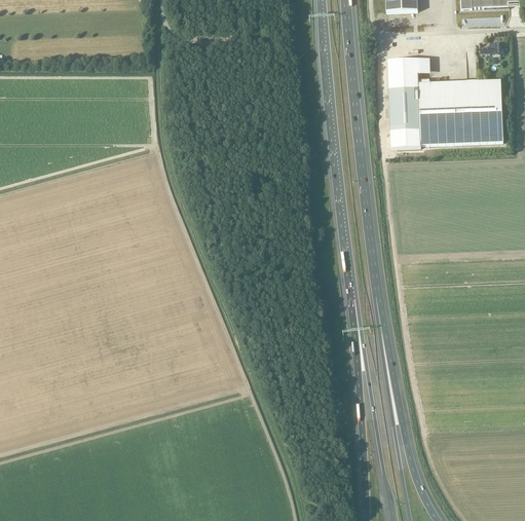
[(384,0),(385,9),(416,8),(415,0),(384,0)]
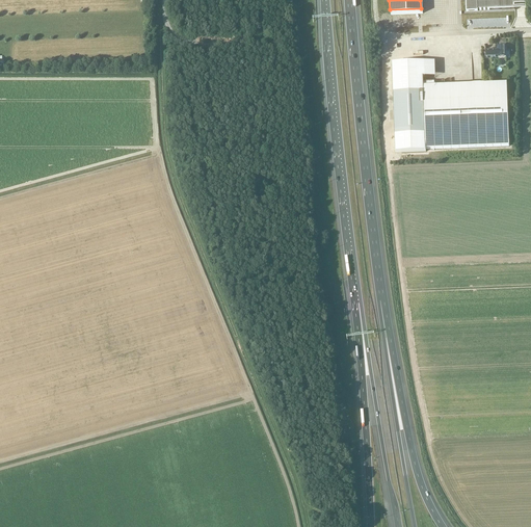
[(433,34),(435,46),(446,45),(446,43),(440,43),(439,36),(436,36),(437,38),(435,38),(434,34),(433,34)]
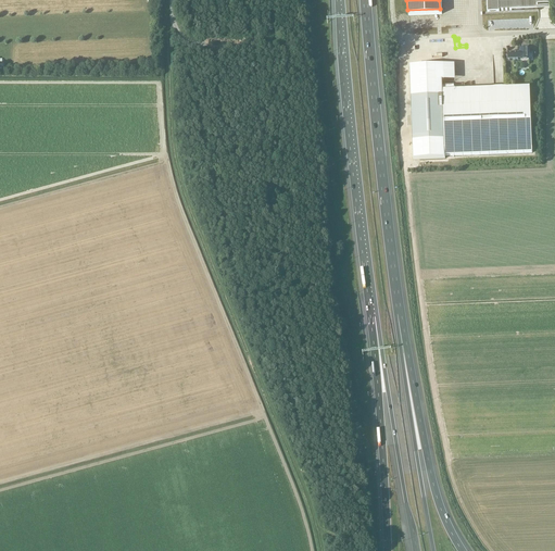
[(528,49),(527,49),(527,44),(519,45),(519,48),(517,48),(512,48),(512,54),(517,54),(519,54),(519,55),(528,55),(528,54),(528,53),(529,53),(529,50),(528,49)]
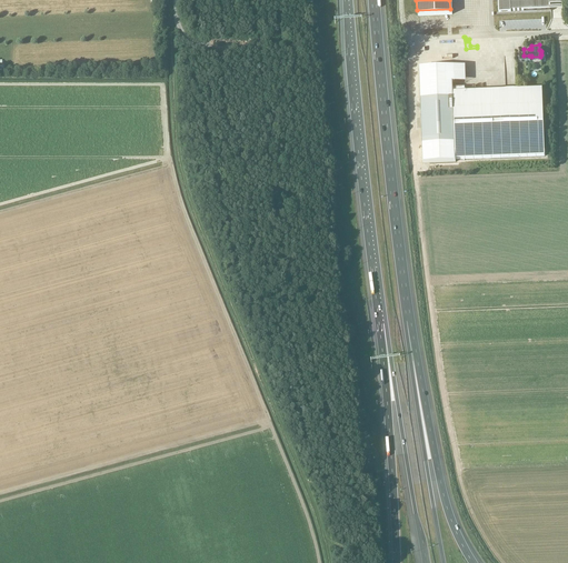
[(452,61),(418,62),(421,158),(455,157),(455,154),(457,154),(454,83),(452,61)]
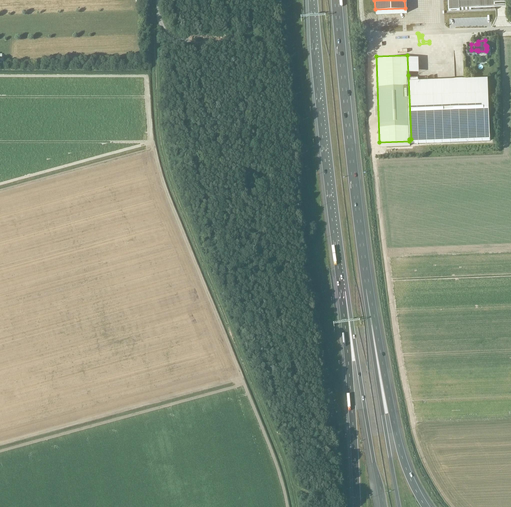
[(417,75),(408,75),(411,139),(489,136),(487,76),(417,78),(417,75)]
